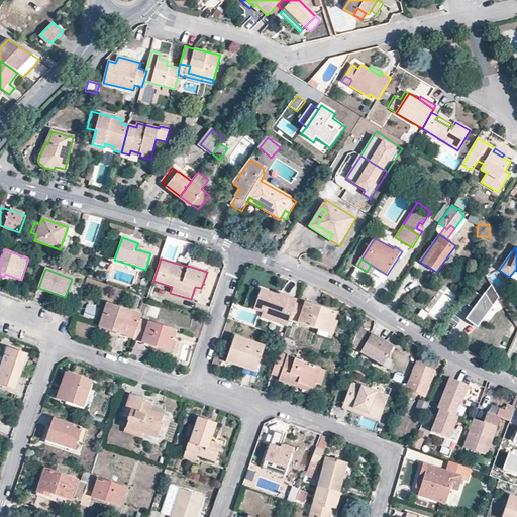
[(378,269),(372,274),(379,282),(384,277),(378,269)]
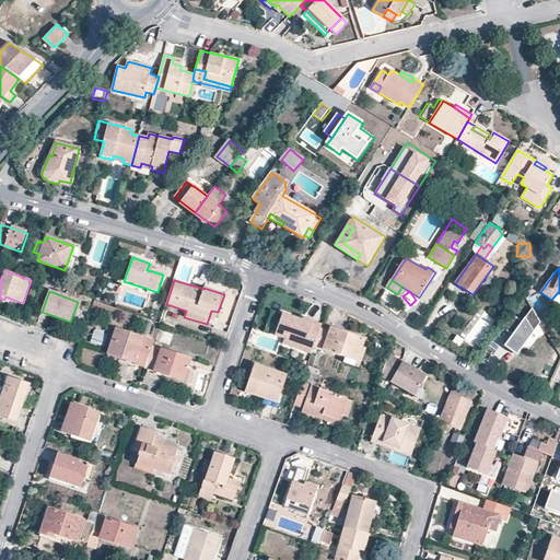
[(275,336),(283,314),(272,310),(265,331),(275,336)]
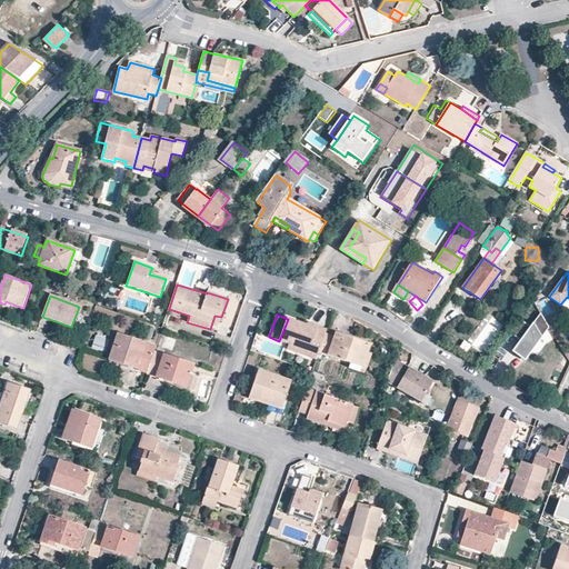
[(549,328),(540,315),(530,328),(519,320),(509,333),(520,341),(532,350),(549,328)]
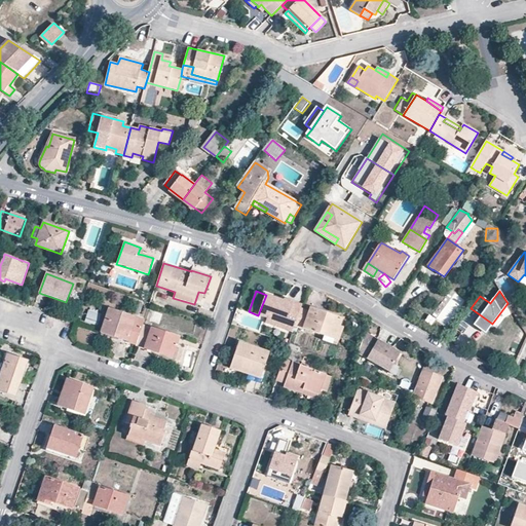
[(198,292),(195,301),(201,303),(204,293),(198,292)]
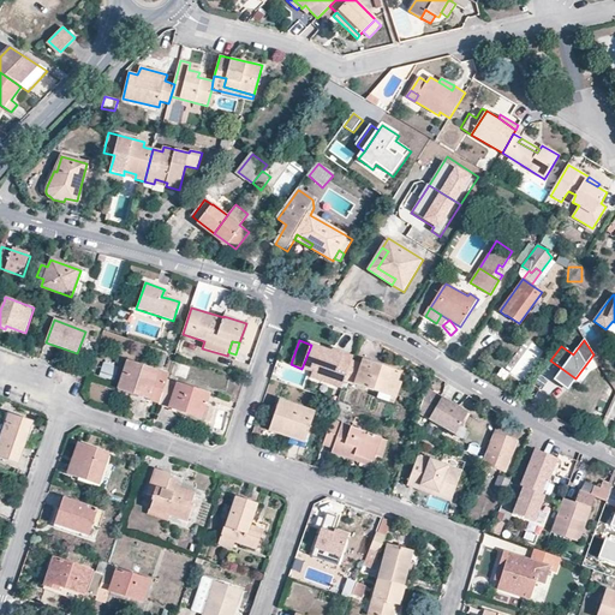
[(352,362),(354,356),(345,352),(342,358),(333,356),(335,352),(311,344),(311,345),(302,369),(312,372),(310,378),(333,386),(334,381),(336,375),(346,378),(352,362)]
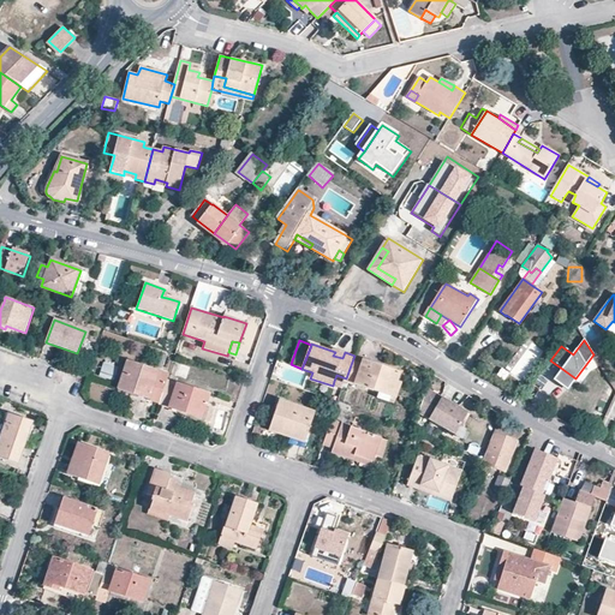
[(577,378),(583,382),(598,360),(593,357),(577,378)]
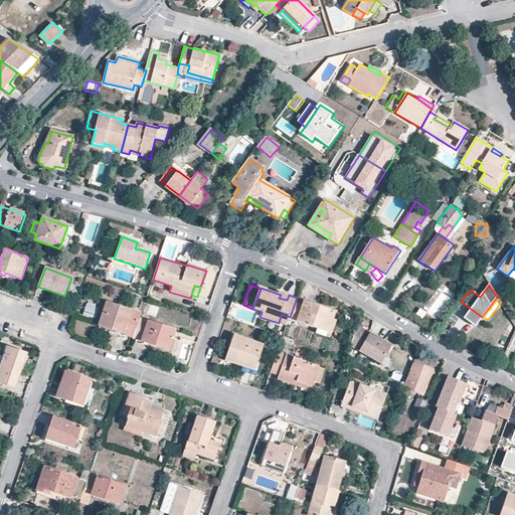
[(302,306),(295,303),(290,317),(289,320),(318,329),(328,333),(333,320),(335,312),(304,301),(302,306)]
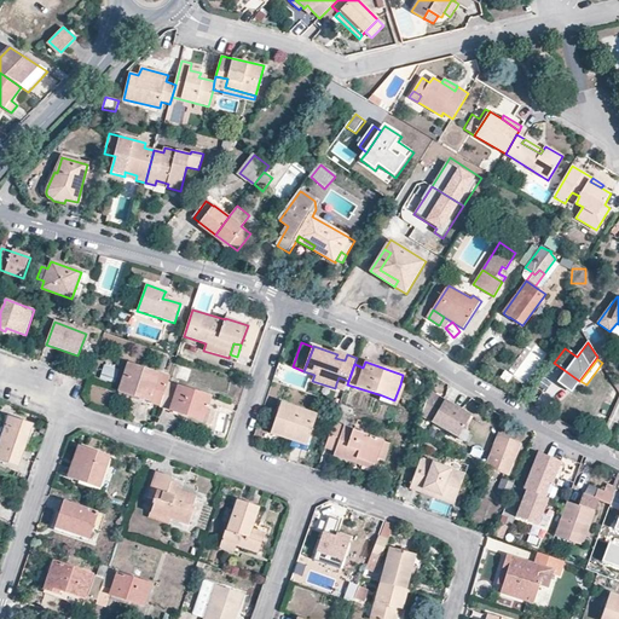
[(139,399),(160,406),(168,382),(169,377),(128,363),(119,388),(140,395),(139,399)]
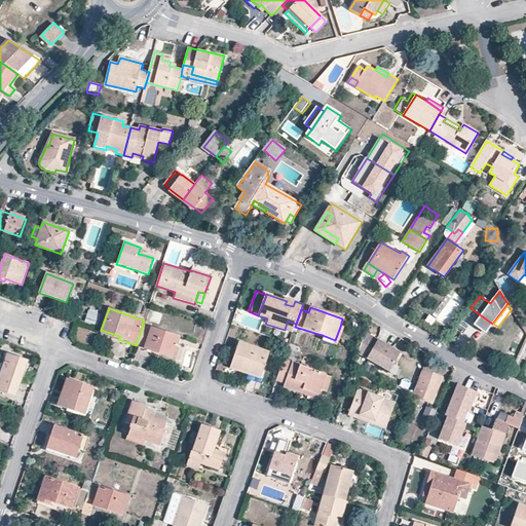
[(85,320),(98,324),(100,317),(87,313),(85,320)]
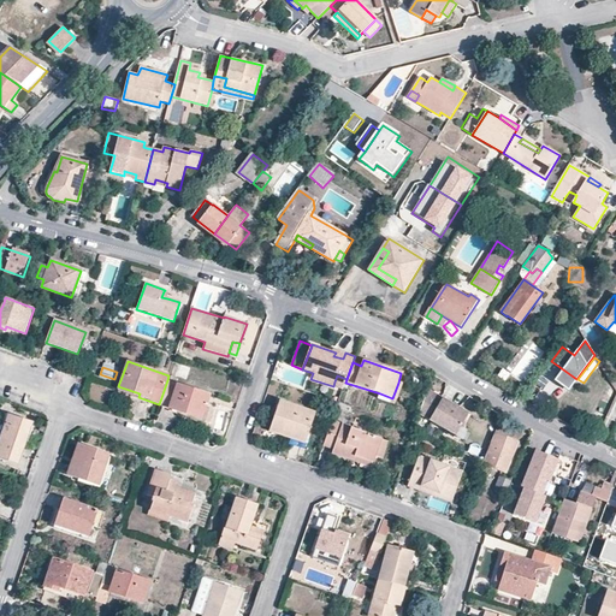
[(576,379),(563,369),(554,381),(568,391),(574,383),(576,379)]
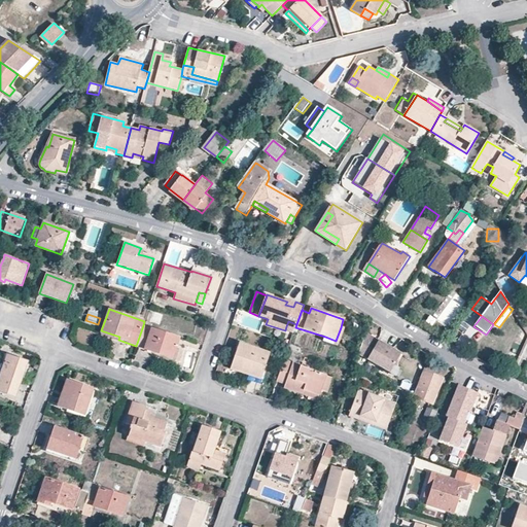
[(295,327),(296,324),(288,321),(286,326),(289,327),(285,339),(278,336),(277,340),(284,342),(290,344),(295,327)]
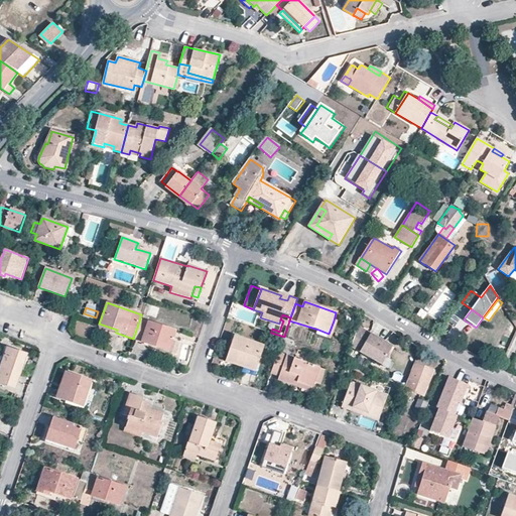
[(133,339),(133,340),(143,343),(143,341),(170,350),(169,352),(177,355),(181,344),(173,342),(175,337),(171,336),(173,330),(140,318),(133,339)]
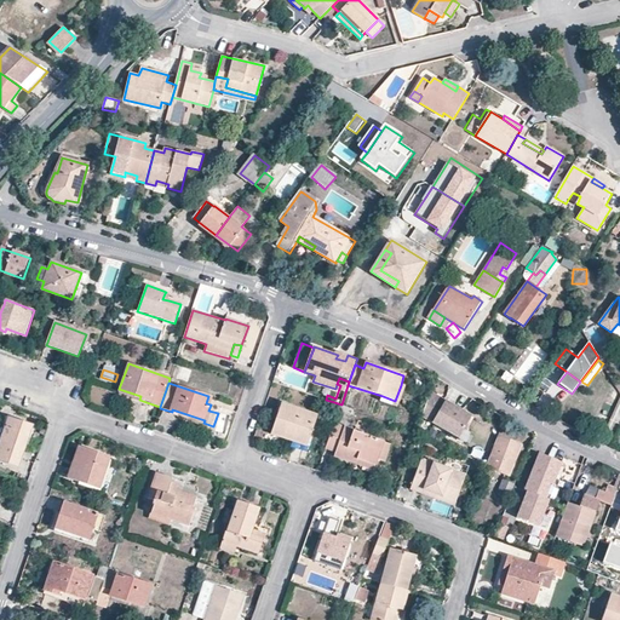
[(406,386),(401,385),(395,401),(383,396),(380,402),(399,408),(406,386)]
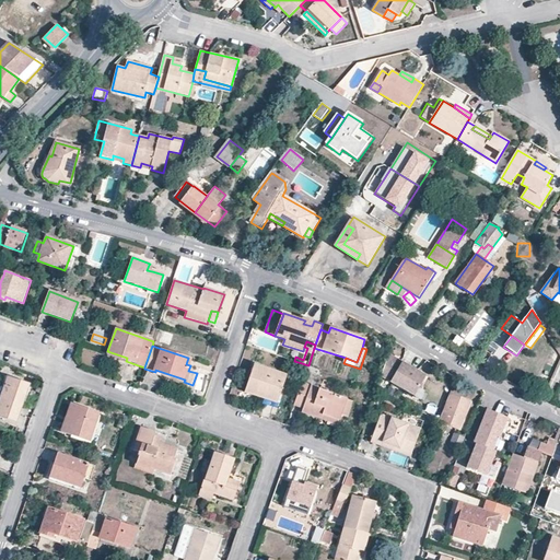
[(106,356),(126,361),(127,358),(107,351),(106,356)]
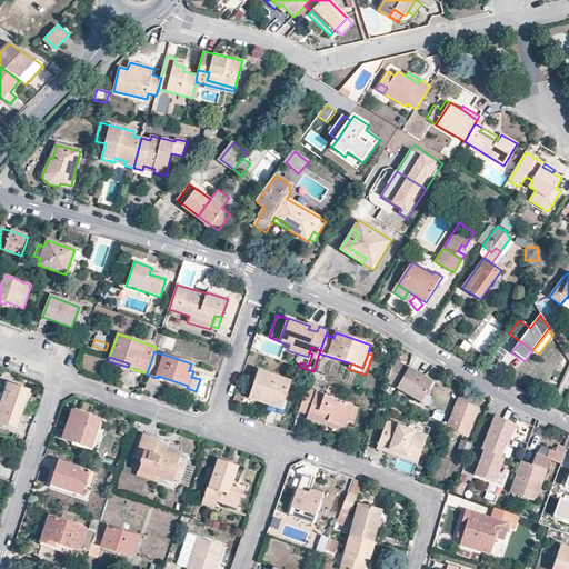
[(396,359),(388,381),(422,401),(435,381),(396,359)]
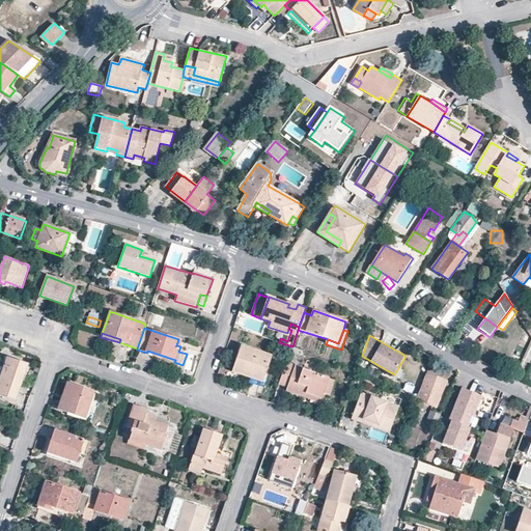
[(279,342),(275,340),(273,346),(284,350),(286,344),(279,342)]
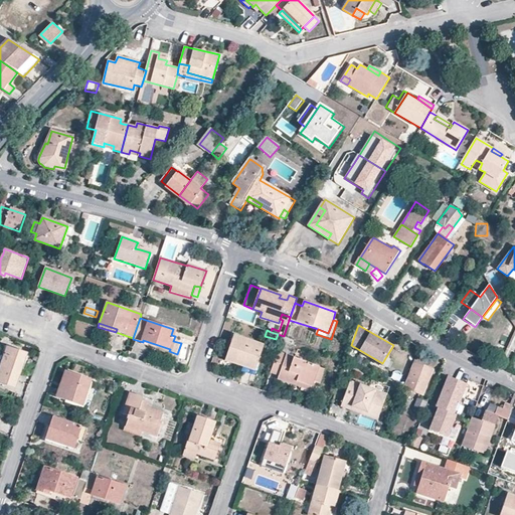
[(224,361),(235,364),(237,360),(256,367),(264,345),(234,334),(224,361)]
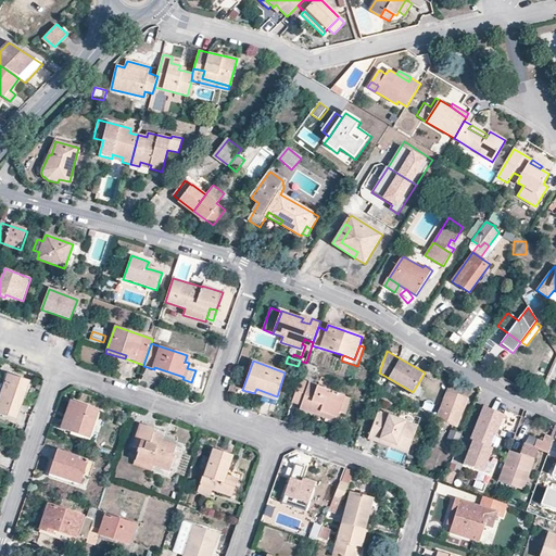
[(315,373),(317,367),(306,363),(304,368),(315,373)]
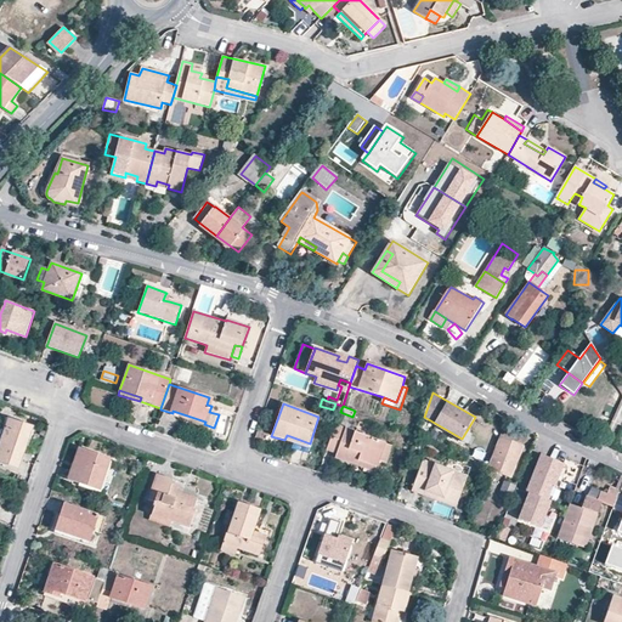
[(173,411),(173,413),(204,424),(205,422),(173,411)]
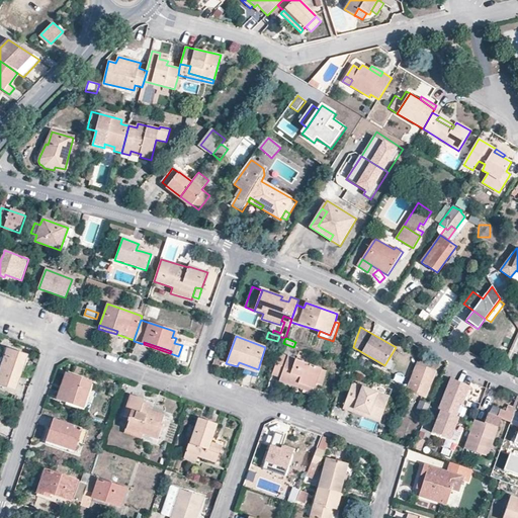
[(28,355),(7,348),(0,368),(0,385),(16,391),(28,355)]
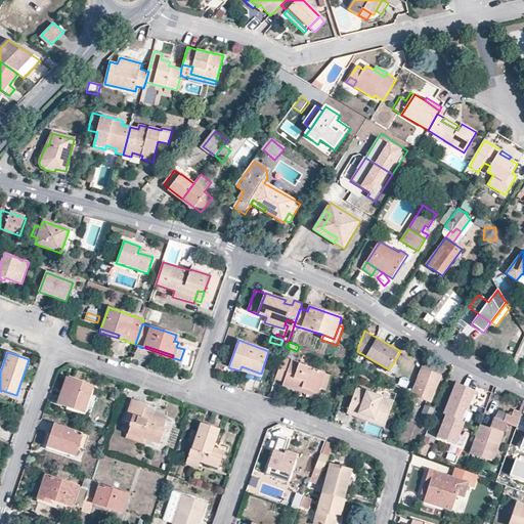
[(282,357),(275,380),(278,381),(282,383),(281,386),(300,392),(302,389),(317,395),(319,388),(324,390),(331,376),(324,374),(325,373),(282,357)]
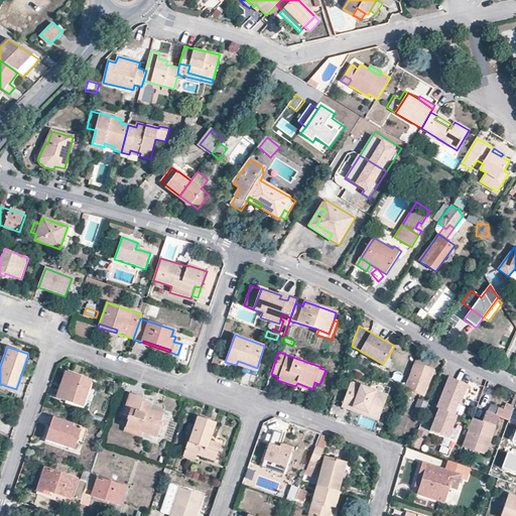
[(422,367),(424,364),(414,360),(404,385),(421,392),(430,371),(422,367)]
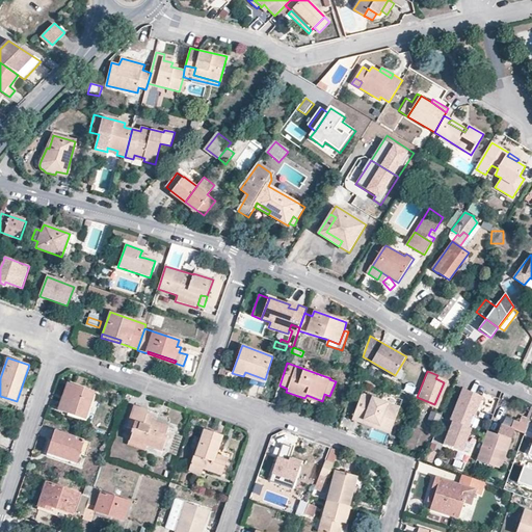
[(245,372),(243,376),(256,381),(263,383),(265,379),(245,372)]
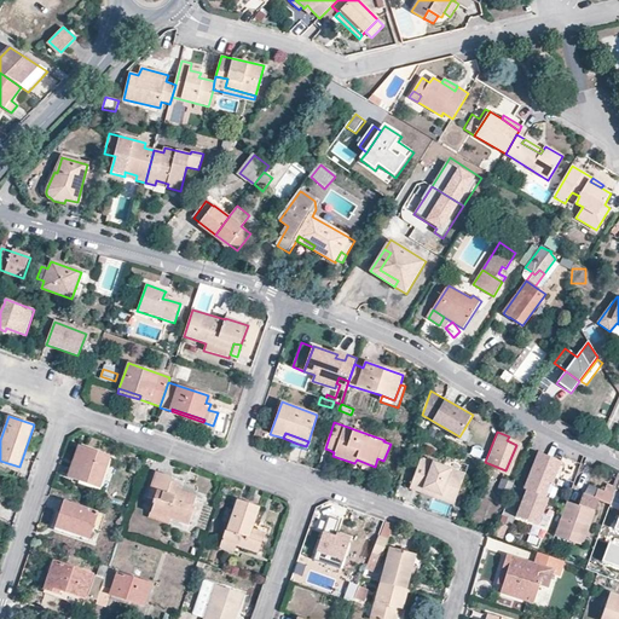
[(79,446),(75,456),(80,457),(76,467),(71,466),(68,478),(99,489),(110,456),(79,446)]
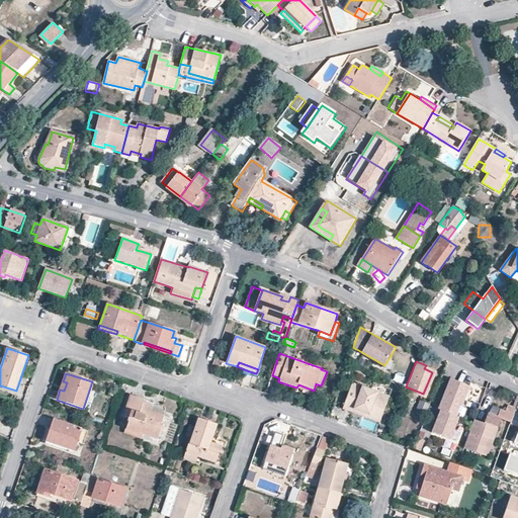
[(453,440),(462,418),(458,417),(463,406),(464,407),(472,386),(450,377),(438,409),(440,409),(436,420),(438,421),(437,423),(435,423),(432,431),(453,440)]
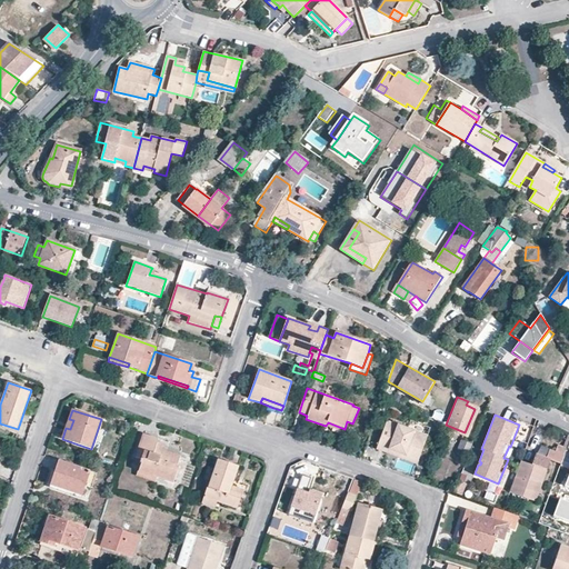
[(391,449),(419,460),(428,436),(387,420),(377,448),(389,453),(391,449)]
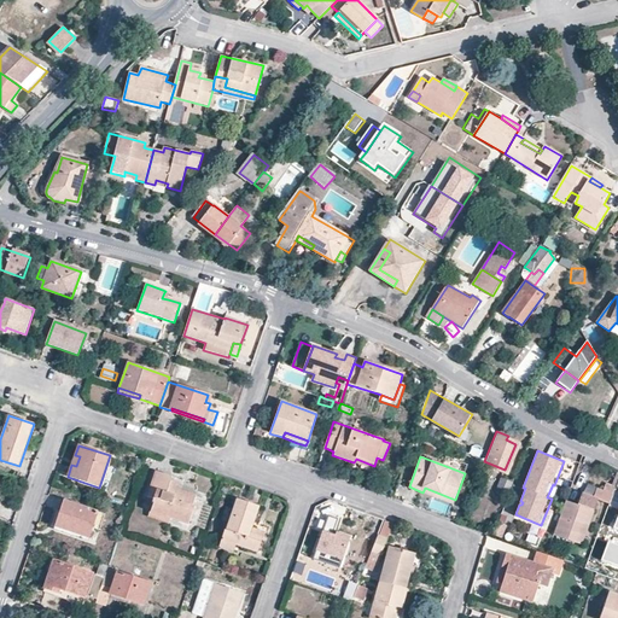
[(356,459),(354,462),(354,465),(357,466),(372,471),(374,466),(356,459)]
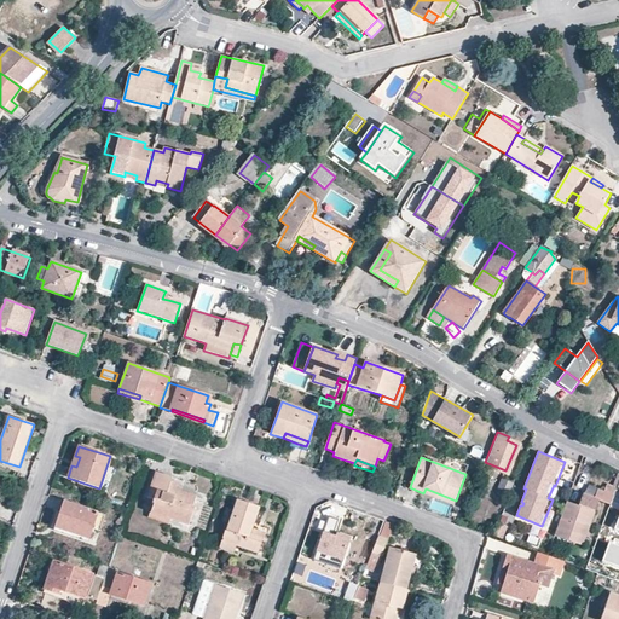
[(169,487),(172,480),(173,478),(156,472),(148,497),(155,499),(151,513),(165,516),(189,526),(195,507),(191,507),(196,497),(177,490),(169,487)]
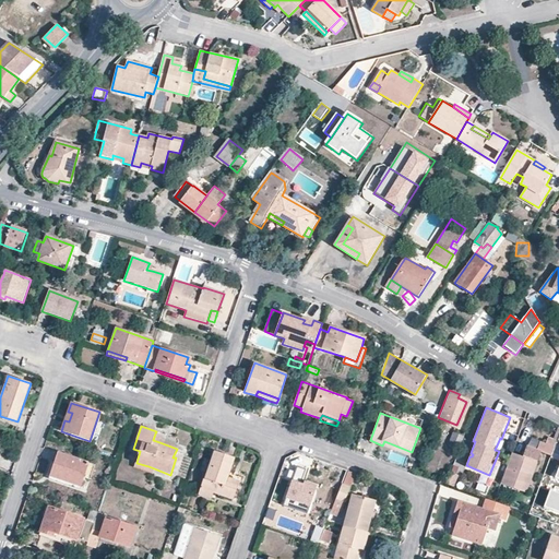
[(163,436),(155,433),(153,440),(159,442),(163,436)]
